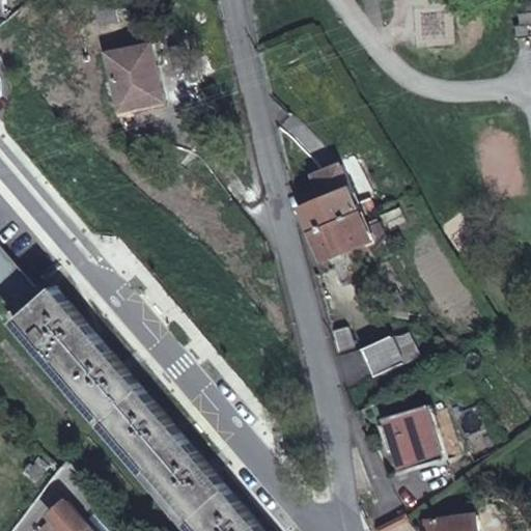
[(116,21),(112,0),(96,0),(98,6),(102,24),(116,21)]
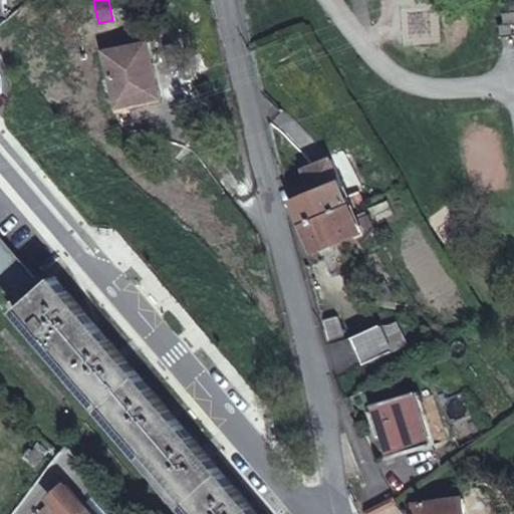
[(154,64),(150,44),(106,51),(110,73),(118,106),(154,98),(147,65),(154,64)]
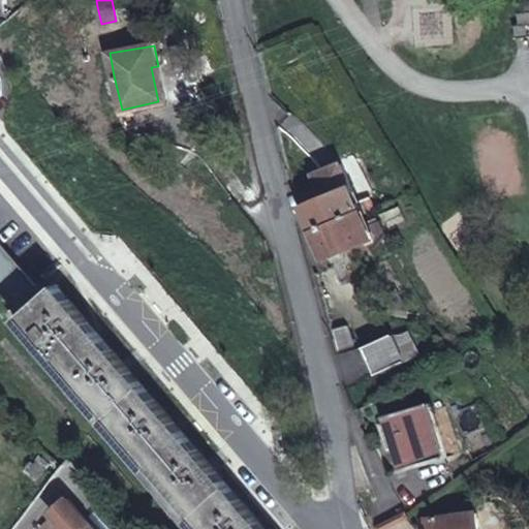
[(303,204),(313,230),(360,210),(341,163),(315,174),(323,194),(303,204)]
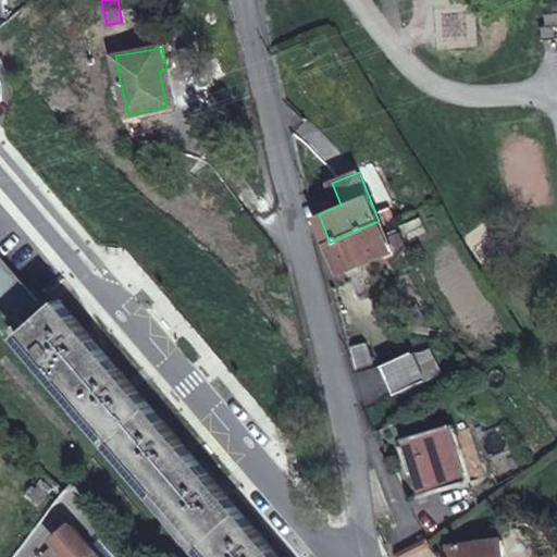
[(330,243),(342,271),(345,269),(358,263),(391,250),(380,224),(379,221),(330,243)]
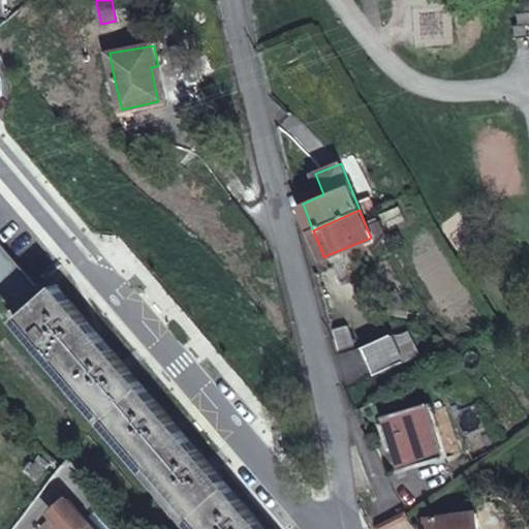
[(0,249),(0,294),(11,308),(34,289),(0,249)]
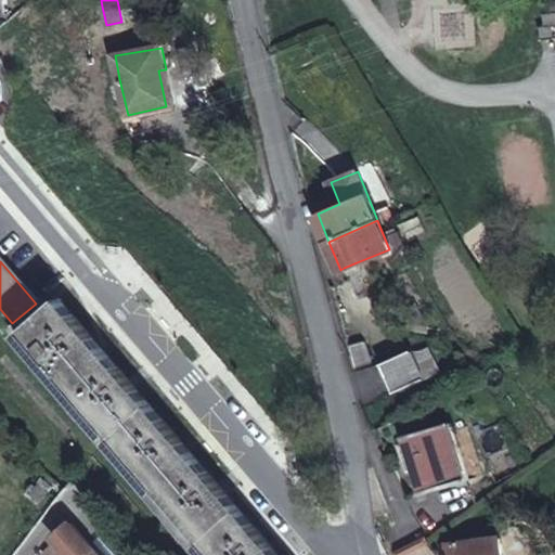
[(357,262),(344,268),(347,275),(361,269),(357,262)]
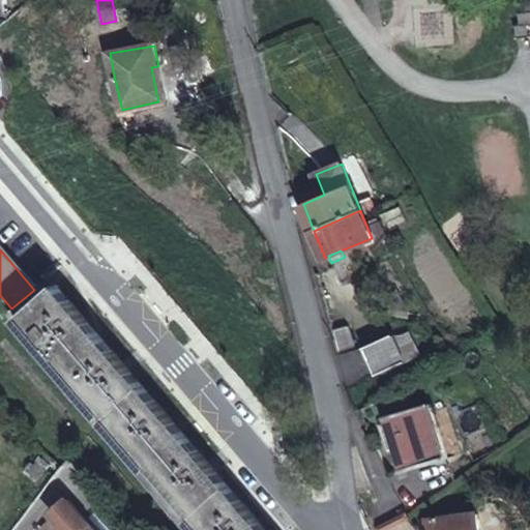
[(265,529),(131,372),(57,287),(13,321),(192,529),(265,529)]
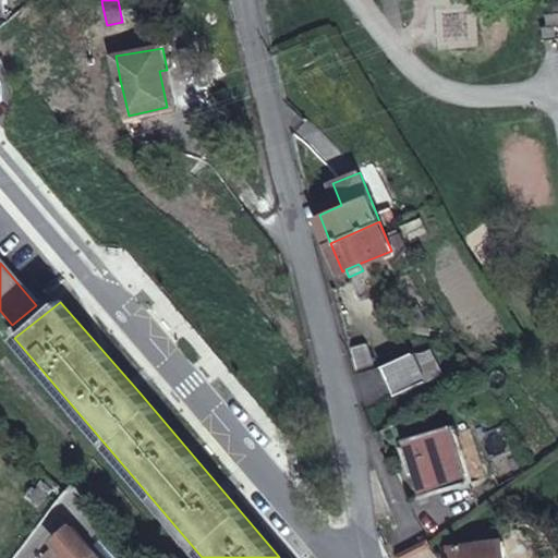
[(415,305),(404,310),(412,326),(426,330),(415,305)]
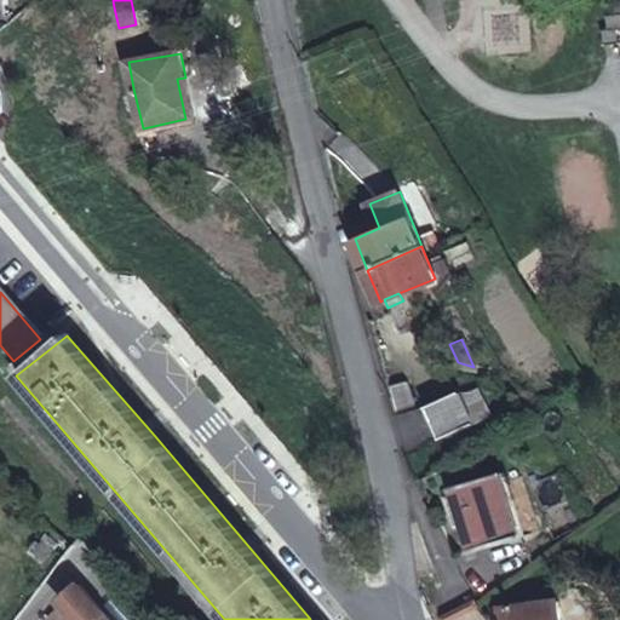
[(388,386),(396,414),(418,408),(409,380),(388,386)]
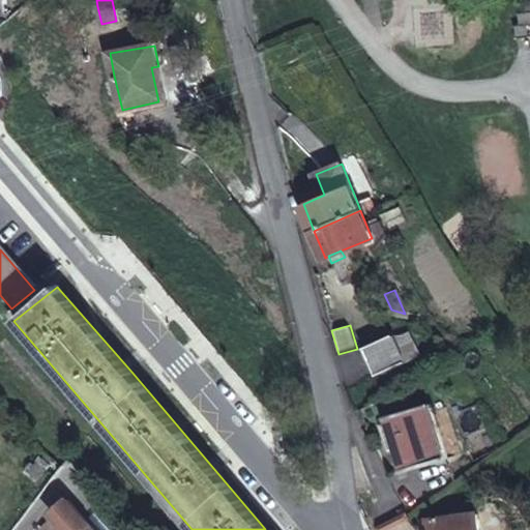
[(364,347),(376,374),(404,360),(391,333),(364,347)]
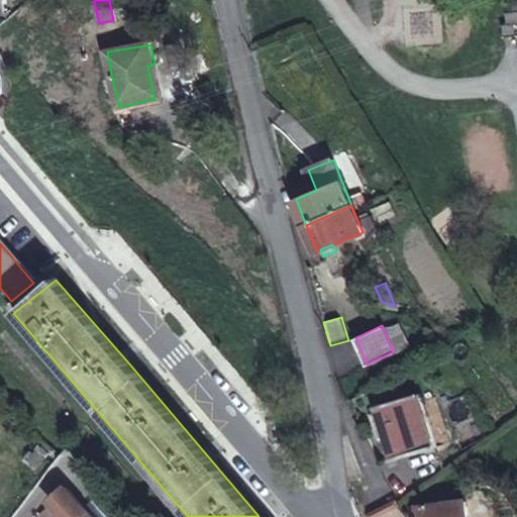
[(373,405),(387,459),(431,449),(419,395),(373,405)]
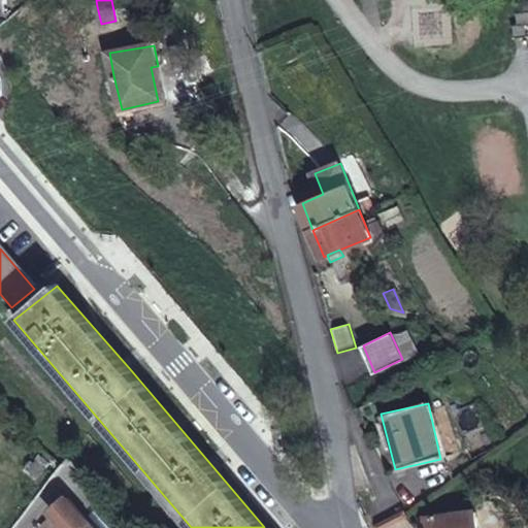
[(51,514),(54,517),(63,527),(93,527),(68,499),(51,514)]
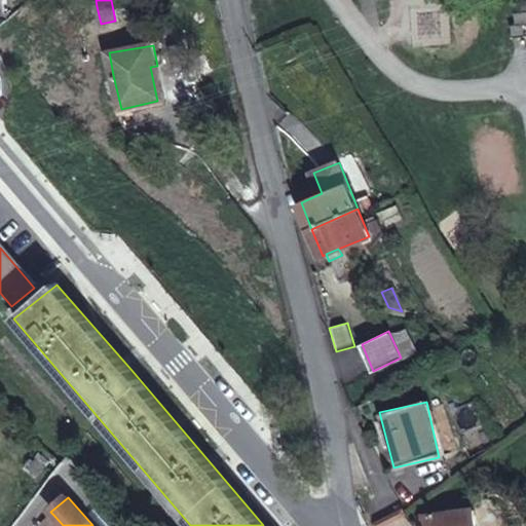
[(426,515),(427,525),(477,525),(475,509),(426,515)]
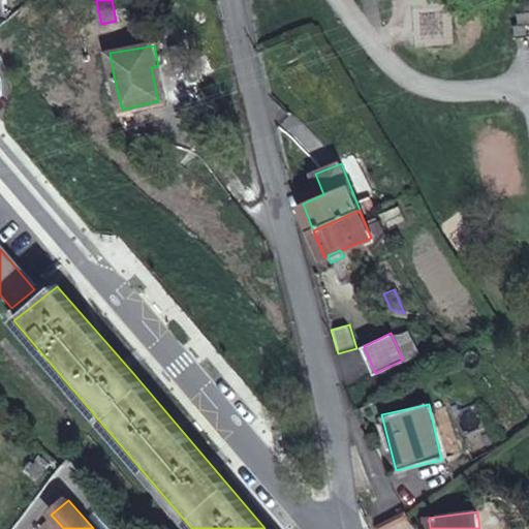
[(63,528),(54,518),(50,521),(45,528),(63,528)]
